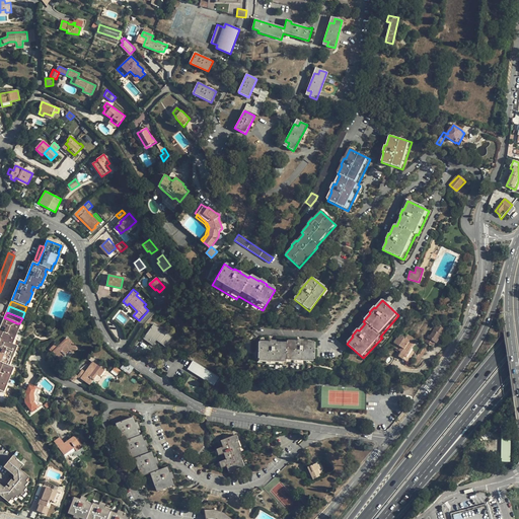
[(0,390),(0,391),(3,384),(5,385),(9,374),(8,374),(10,367),(6,365),(8,360),(9,361),(14,350),(12,350),(14,346),(9,344),(11,339),(13,340),(17,328),(16,327),(17,323),(4,317),(0,327),(0,339),(0,340),(0,390)]
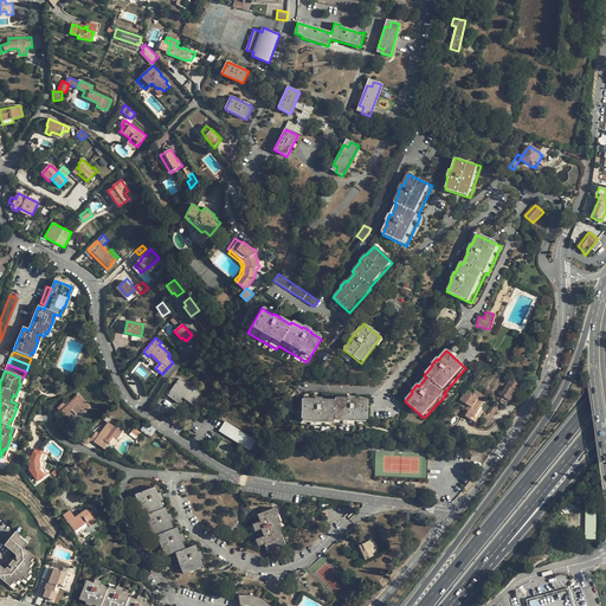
[(180,379),(174,387),(195,401),(201,394),(180,379)]
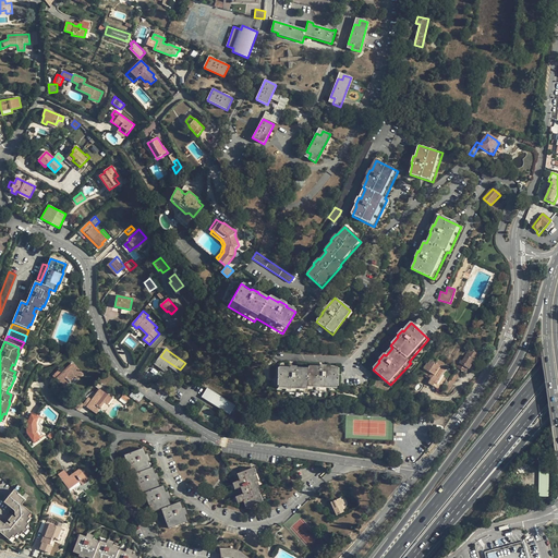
[(460,361),(458,368),(461,371),(463,365),(464,366),(464,367),(469,370),(470,367),(471,367),(477,358),(476,358),(478,354),(472,349),(463,362),(460,361)]
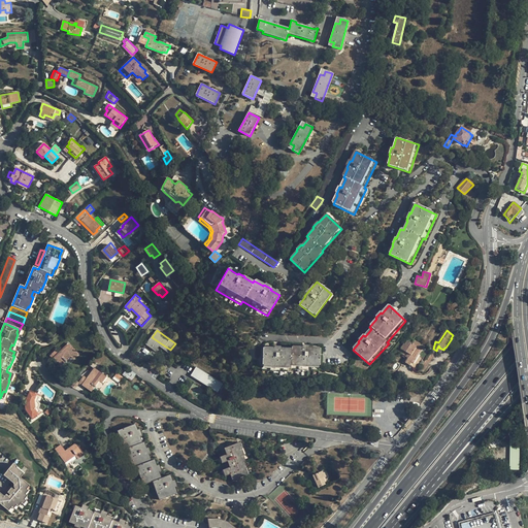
[(170,350),(152,337),(146,344),(157,351),(158,349),(157,348),(159,344),(160,345),(169,352),(170,350)]
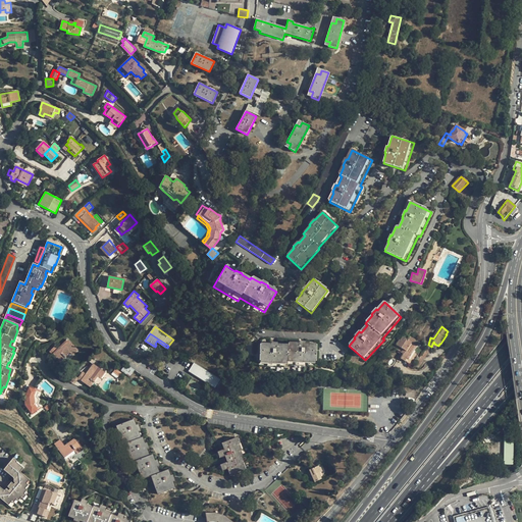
[(403,354),(401,359),(404,361),(411,366),(418,355),(414,351),(412,350),(415,346),(413,344),(415,341),(410,336),(407,340),(403,337),(401,341),(400,340),(397,345),(403,350),(401,353),(403,354)]
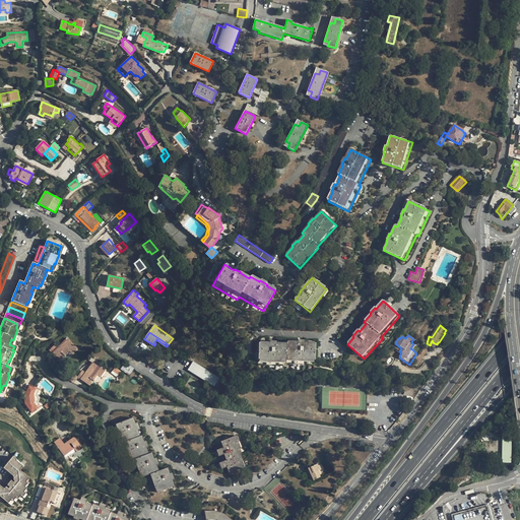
[(55,344),(50,350),(52,353),(53,352),(61,361),(70,351),(72,353),(77,348),(67,338),(58,347),(55,344)]
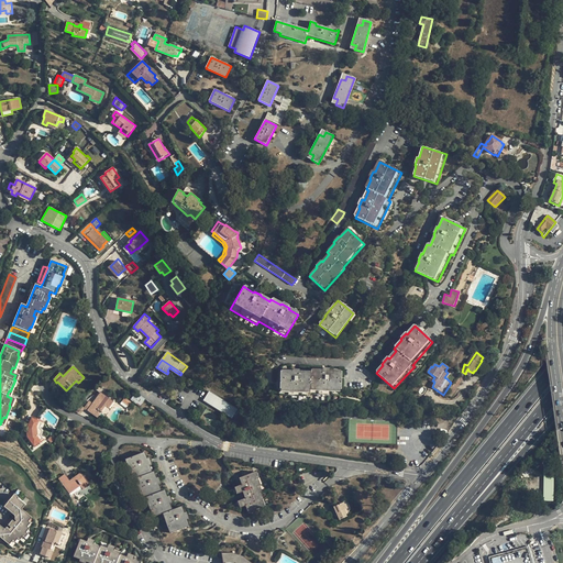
[(280,372),(279,395),(309,397),(310,394),(340,395),(341,372),(330,371),(331,370),(322,370),(322,371),(311,371),(310,373),(300,373),(300,372),(291,371),(291,373),(280,372)]
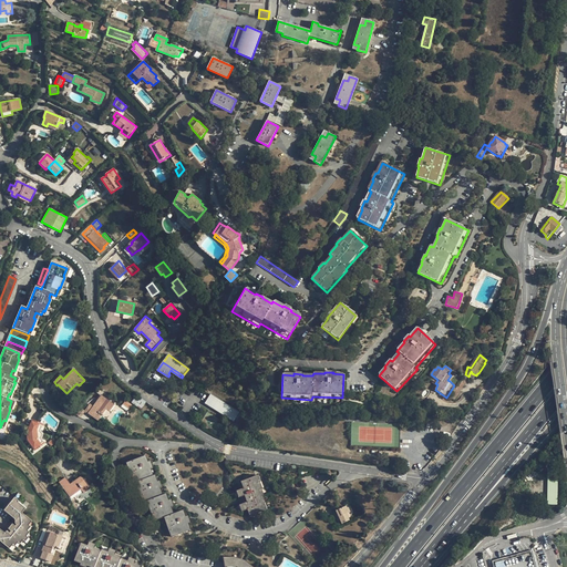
[(467,378),(462,375),(457,383),(462,387),(467,378)]
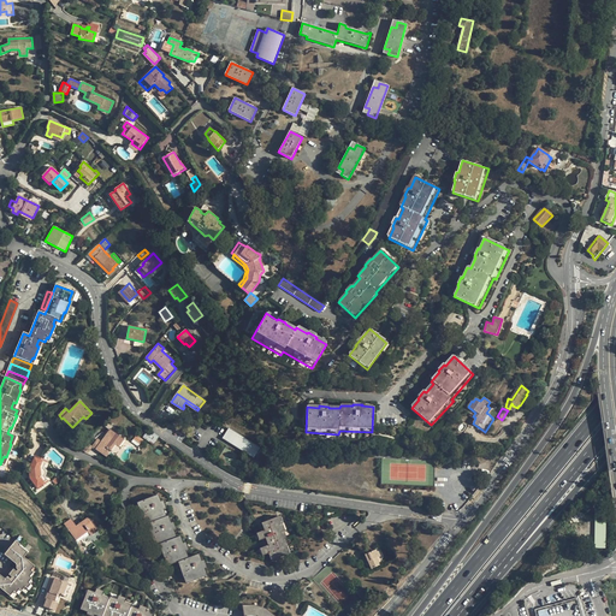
[(153,445),(159,437),(148,428),(142,437),(153,445)]
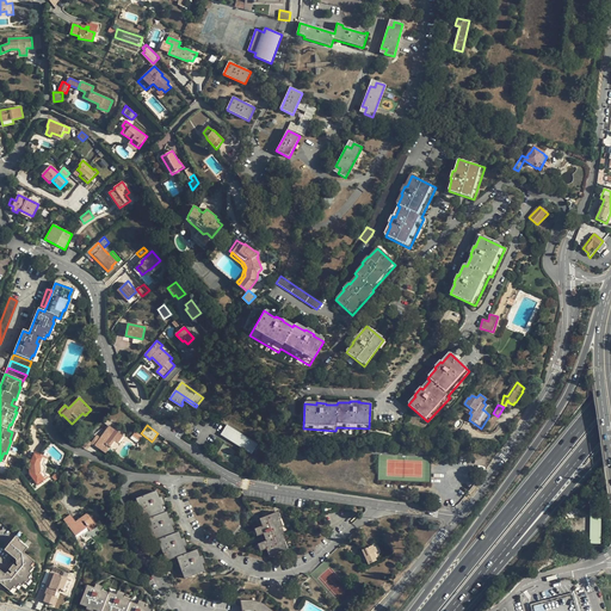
[(228,425),(222,434),(247,450),(253,440),(228,425)]
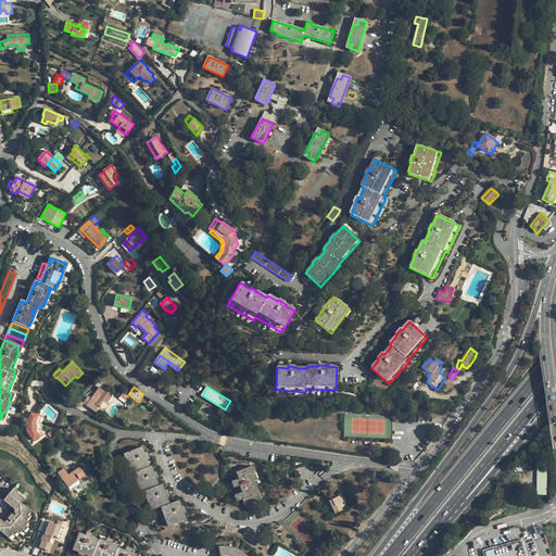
[(84,403),(83,404),(84,405),(86,407),(87,406),(96,412),(104,401),(108,403),(112,397),(100,388),(91,400),(88,396),(84,403)]
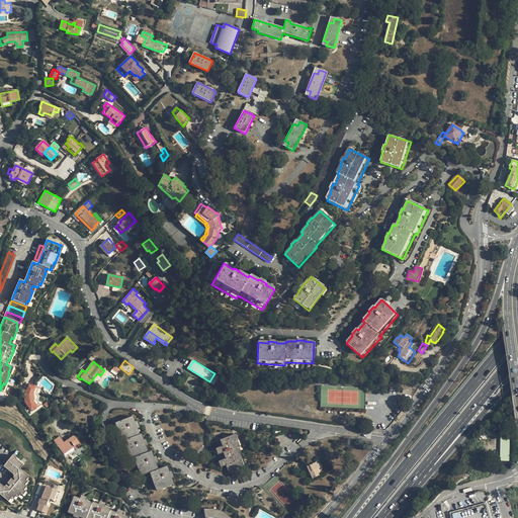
[(220,376),(214,373),(209,381),(214,384),(220,376)]
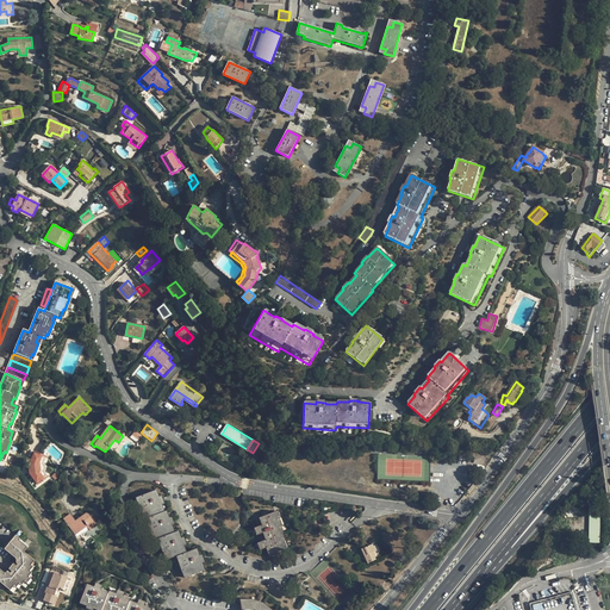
[(44,464),(47,456),(35,452),(30,466),(30,473),(39,485),(49,477),(44,472),(44,464)]
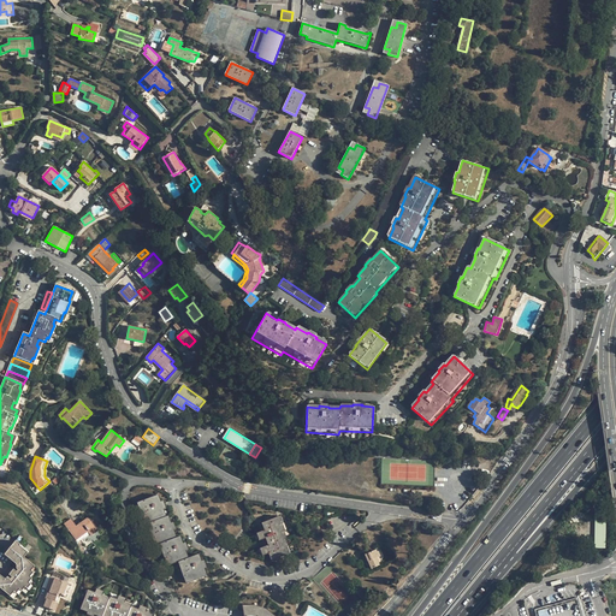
[(81,468),(83,473),(92,468),(89,463),(81,468)]
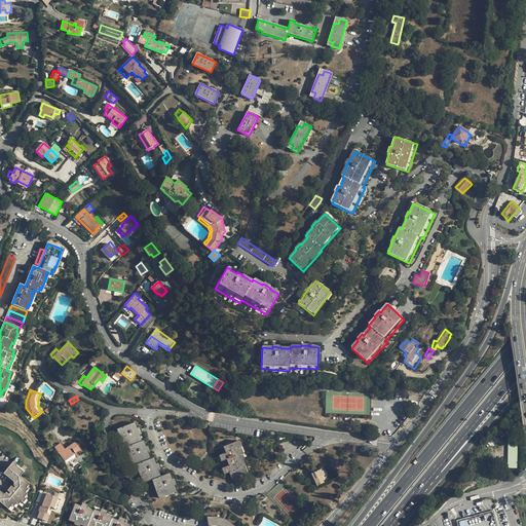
[(157,492),(159,498),(174,493),(171,487),(175,486),(173,480),(168,481),(166,475),(157,478),(155,472),(158,471),(156,464),(153,465),(151,459),(148,460),(146,454),(148,453),(146,447),(143,448),(141,442),(139,443),(137,437),(140,435),(138,428),(135,429),(133,423),(118,428),(120,435),(122,442),(124,448),(126,447),(128,453),(130,459),(132,459),(134,465),(137,464),(139,471),(141,477),(142,477),(144,483),(152,480),(155,486),(154,486),(156,493),(157,492)]
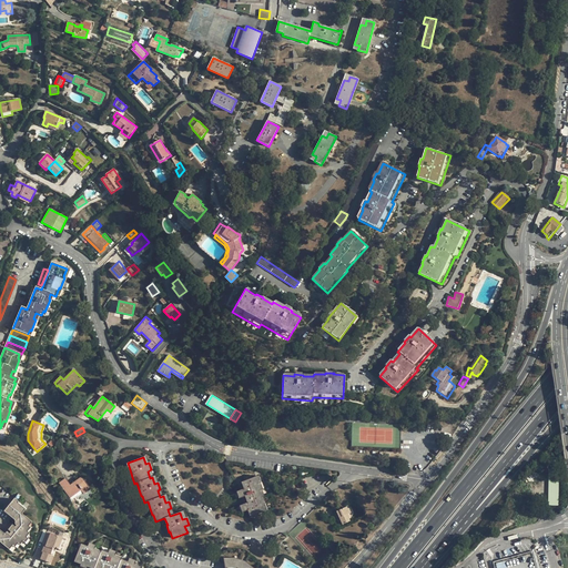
[(66,478),(60,483),(70,498),(81,489),(84,494),(90,489),(82,477),(70,485),(66,478)]
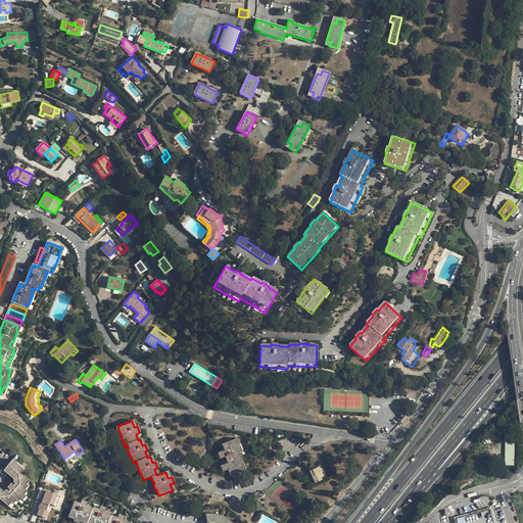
[(229,470),(231,476),(243,471),(241,465),(242,465),(240,459),(240,458),(238,452),(239,452),(236,445),(237,445),(235,439),(223,444),(225,450),(220,453),(222,459),(226,457),(228,463),(223,465),(225,472),(229,470)]
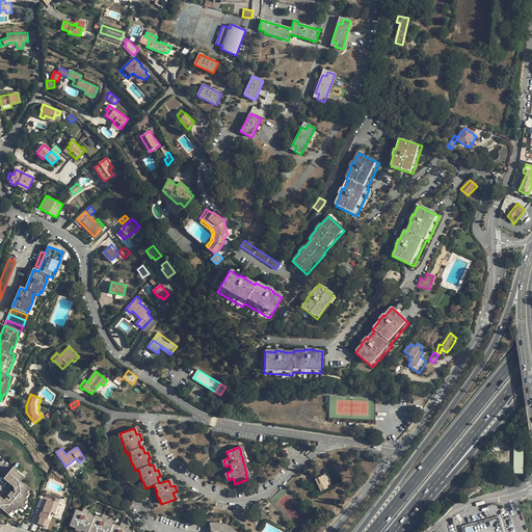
[(513,447),(514,474),(524,473),(523,447),(513,447)]
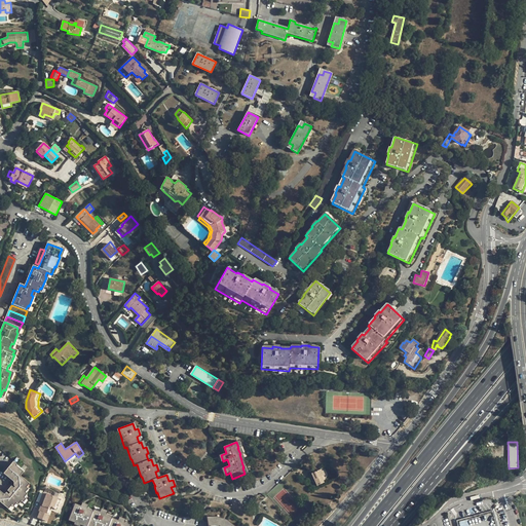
[(0,491),(0,502),(6,508),(9,504),(11,505),(14,501),(16,503),(20,499),(22,501),(24,497),(23,496),(25,492),(24,491),(27,487),(24,486),(27,482),(20,476),(24,472),(16,465),(15,466),(11,463),(3,474),(13,482),(12,482),(13,483),(13,484),(13,486),(14,487),(13,488),(11,486),(7,491),(9,493),(8,494),(6,492),(4,494),(0,491)]
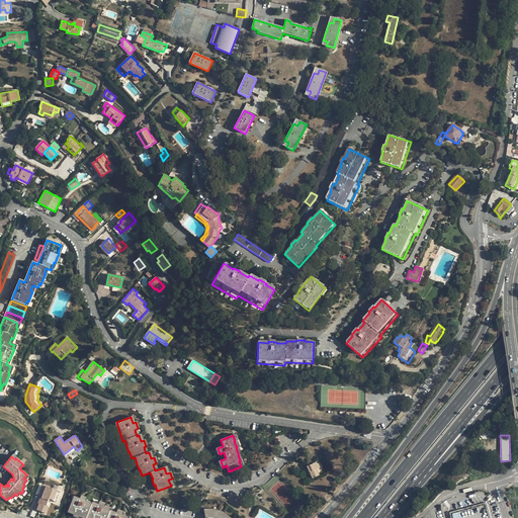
[(316,463),(307,466),(312,479),(319,476),(316,470),(318,469),(316,463)]
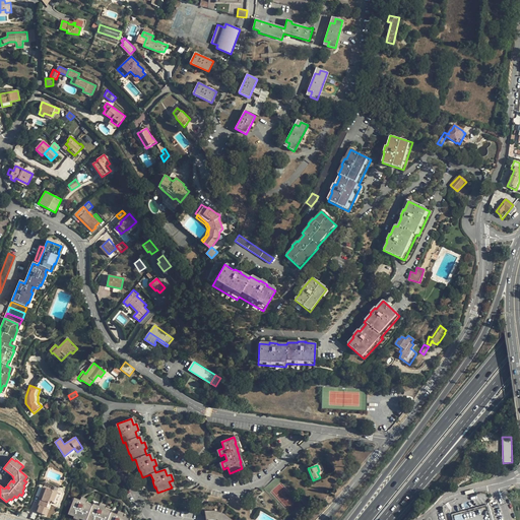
[(42,499),(41,501),(42,501),(48,503),(48,501),(51,502),(56,504),(60,494),(43,486),(39,498),(42,499)]
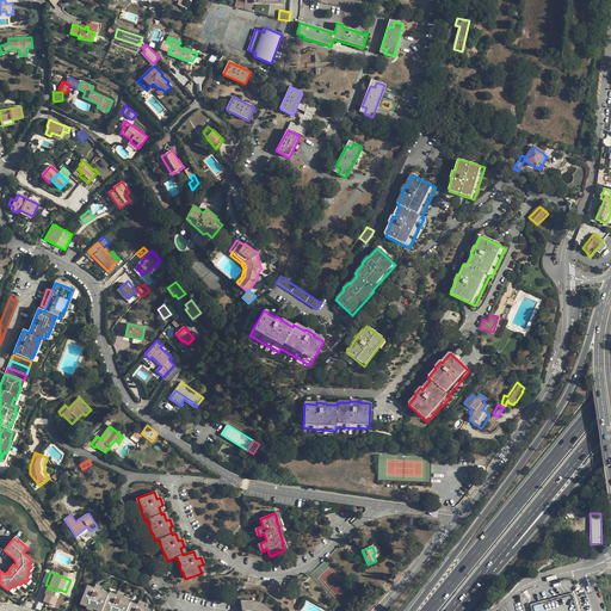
[(86,588),(80,603),(87,606),(86,608),(94,610),(94,609),(100,610),(102,610),(105,610),(142,610),(143,610),(144,606),(137,604),(136,609),(129,606),(129,604),(122,602),(124,597),(117,594),(115,599),(107,596),(107,598),(100,594),(102,590),(94,587),(92,592),(86,588)]
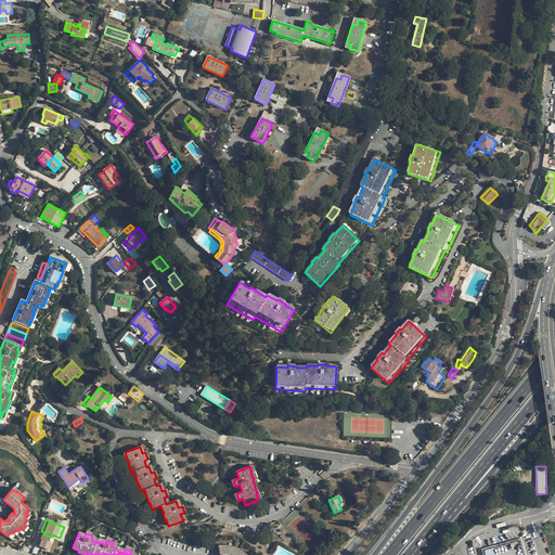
[(51,537),(44,534),(42,540),(41,540),(39,546),(49,550),(51,543),(49,542),(51,537)]
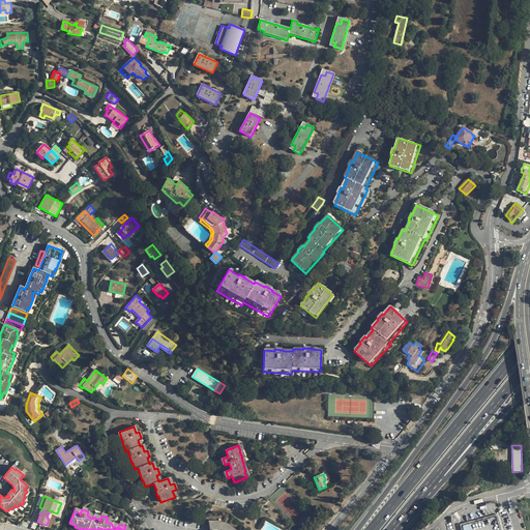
[(502,529),(497,514),(461,525),(462,529),(502,529)]
